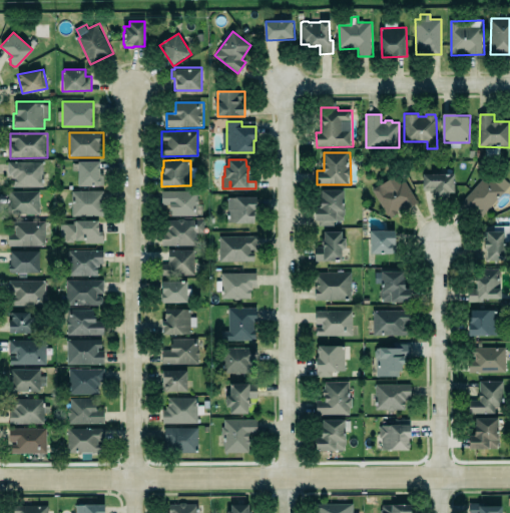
[(77,162),(71,162),(71,170),(77,171),(77,185),(103,185),(104,169),(99,169),(99,160),(77,160),(77,162)]
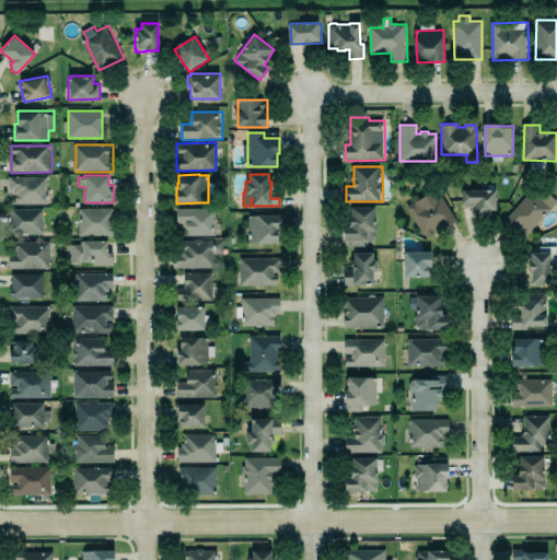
[(49,177),(11,177),(11,195),(18,195),(18,205),(49,205),(49,177)]
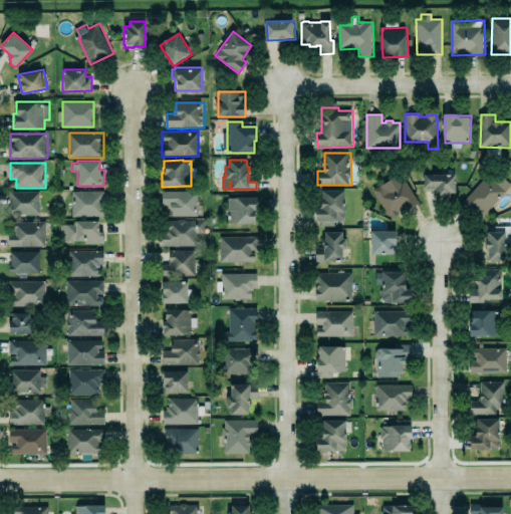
[(462,202),(488,174),(506,192),(483,216),(480,216),(476,213),(476,211),(479,209),(476,206),(472,211),(462,202)]
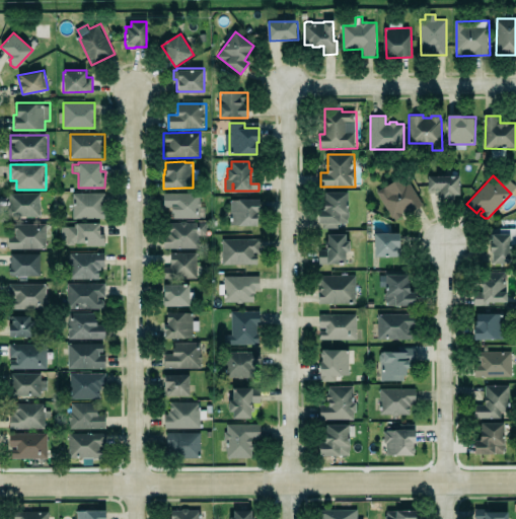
[(422,207),(409,176),(379,190),(393,221),(422,207)]
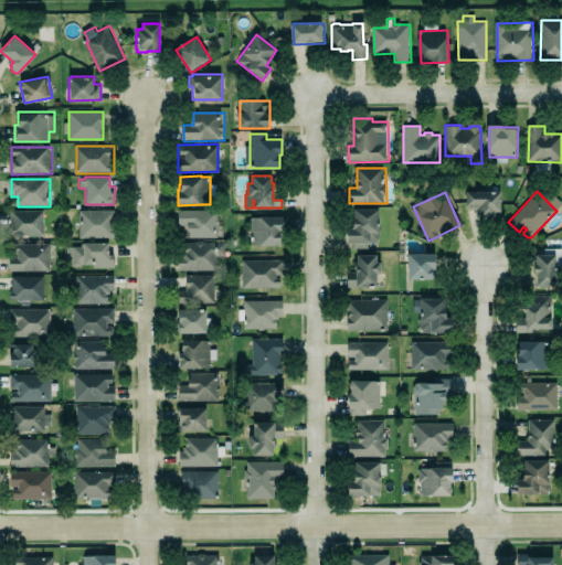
[(502,192),(468,192),(468,211),(481,211),(481,215),(502,216),(502,192)]
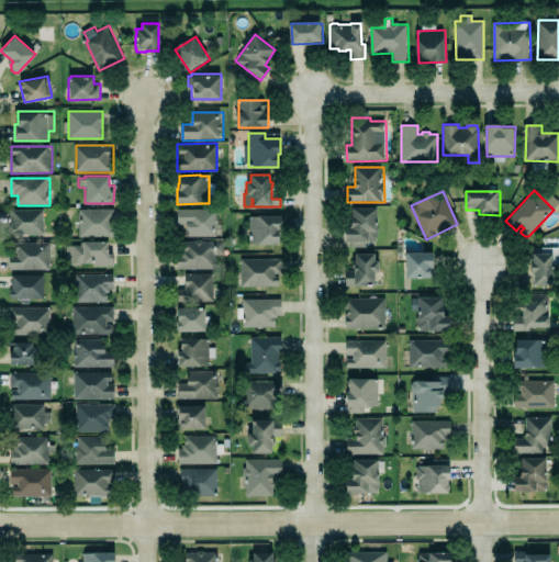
[(177,209),(177,223),(186,223),(186,229),(188,229),(188,236),(215,236),(215,224),(217,224),(217,216),(215,216),(215,209),(177,209)]
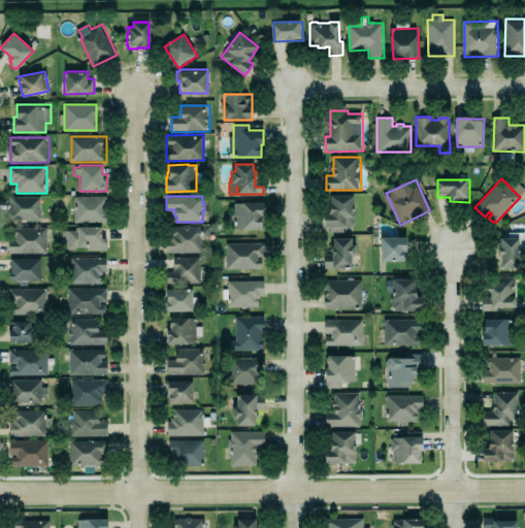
[(356,196),(333,196),(334,212),(326,213),(326,233),(347,233),(347,228),(357,228),(356,196)]
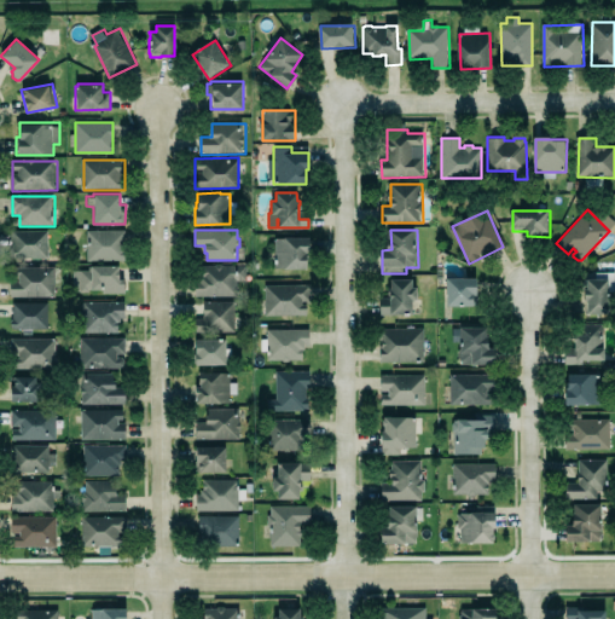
[(15,232),(15,259),(51,259),(50,231),(15,232)]
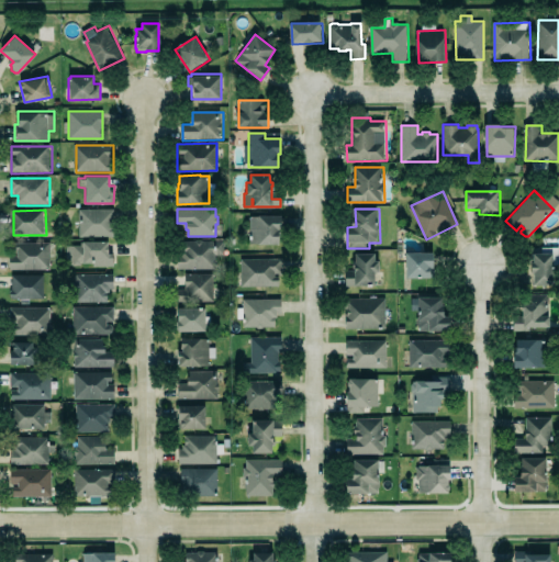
[(115,211),(81,210),(81,236),(115,237),(115,211)]
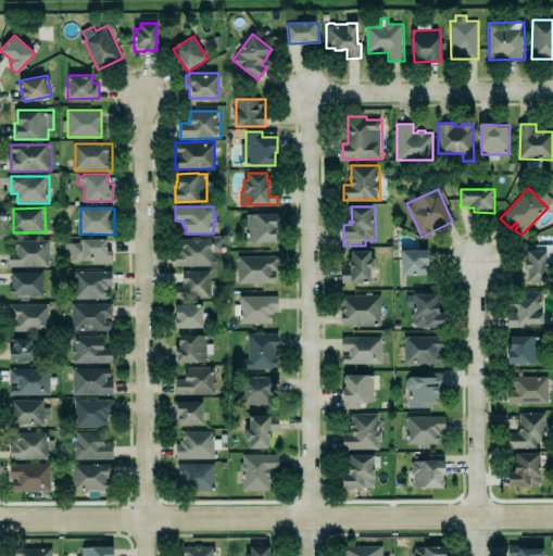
[(247,213),(254,213),(277,213),(277,228),(275,229),(275,241),(255,241),(255,240),(247,240),(247,236),(246,236),(246,232),(248,232),(248,228),(247,227),(247,213)]
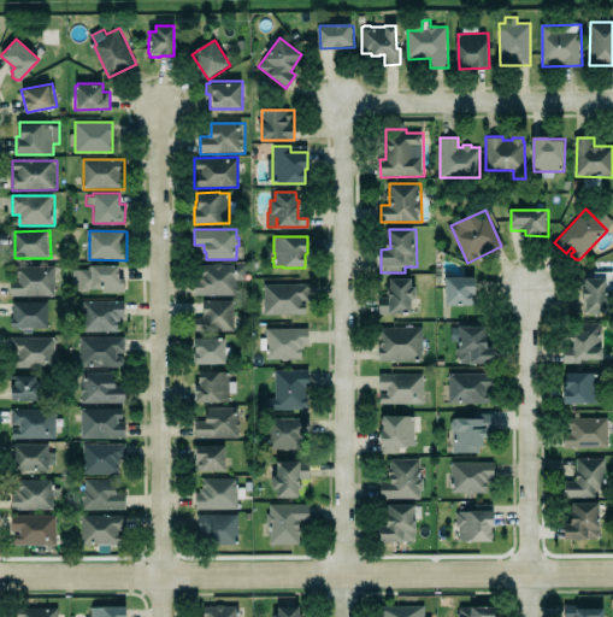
[(124,292),(101,292),(101,289),(101,288),(88,288),(88,291),(71,289),(72,269),(88,269),(88,265),(90,265),(90,264),(118,265),(118,278),(123,278),(124,292)]
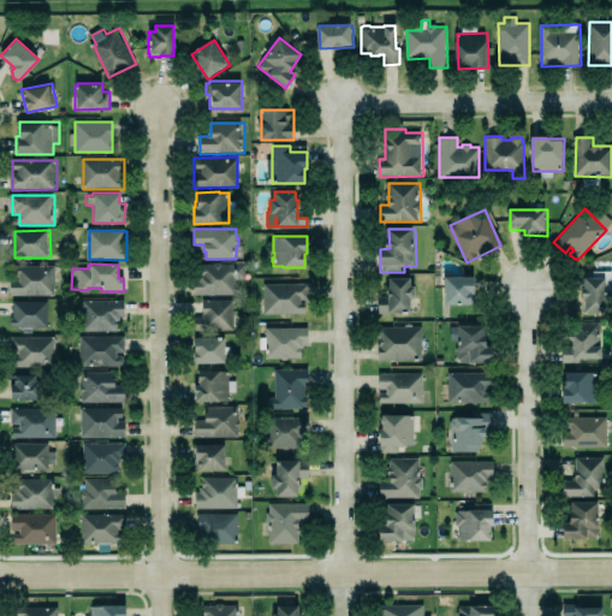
[(197,295),(238,296),(238,280),(248,280),(248,265),(197,264),(197,295)]
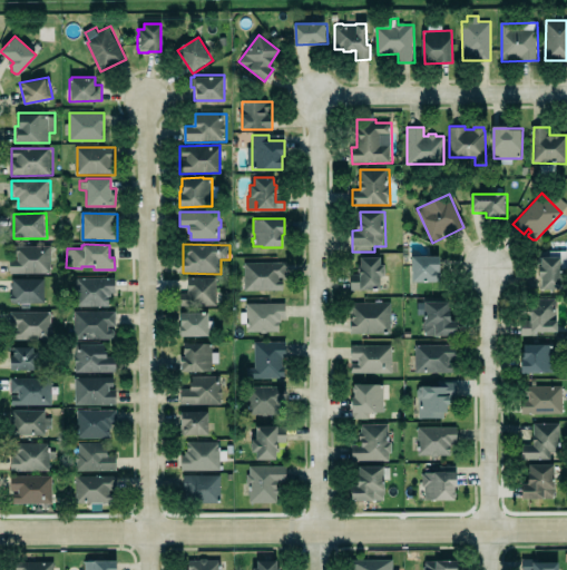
[(50,245),(12,245),(10,248),(10,253),(12,255),(17,255),(17,258),(9,258),(9,273),(50,273),(50,245)]
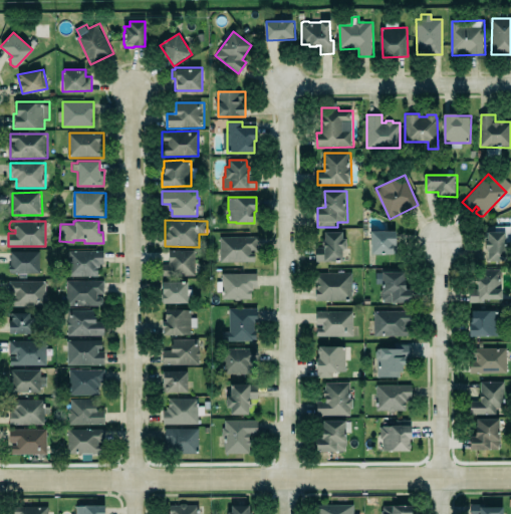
[(370,231),(396,230),(396,253),(371,254),(370,231)]
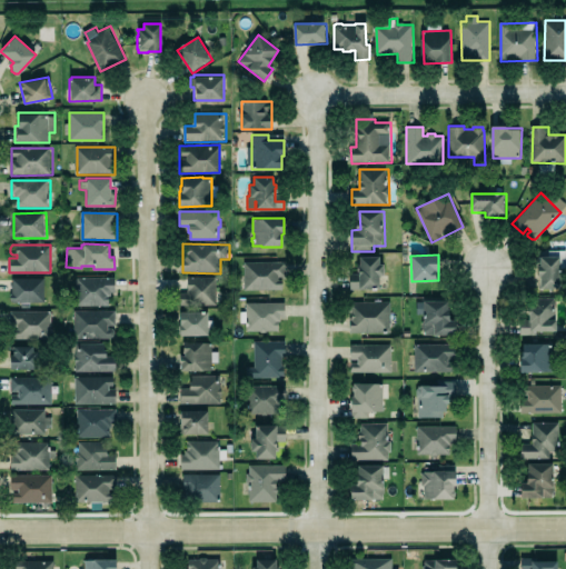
[(562,290),(563,257),(539,256),(538,289),(562,290)]
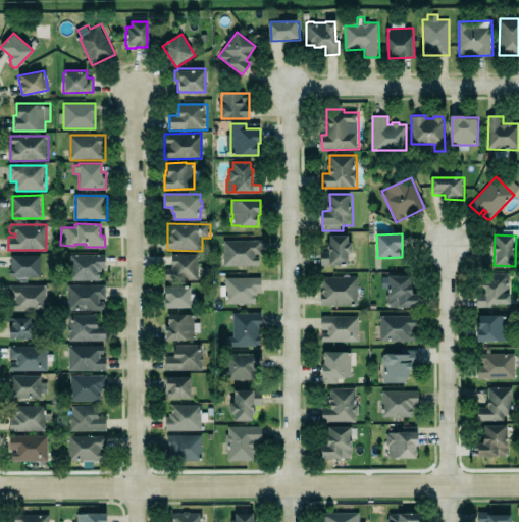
[(352,236),(330,237),(331,251),(322,251),(322,266),(350,265),(350,254),(352,254),(352,236)]
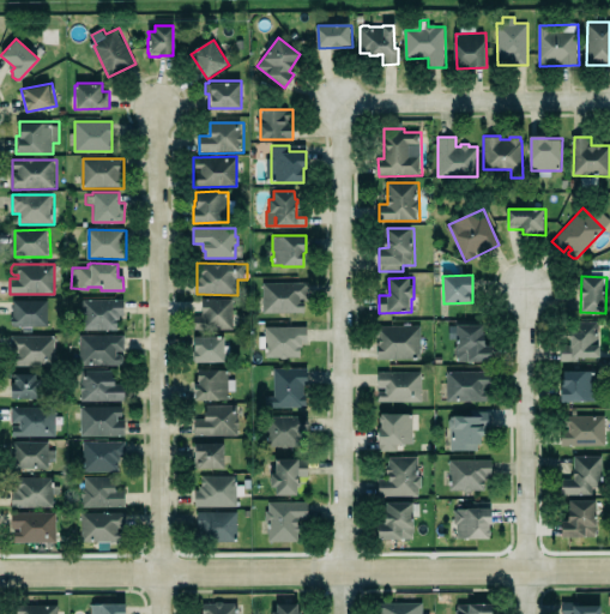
[(307,281),(261,282),(261,313),(305,312),(305,301),(299,301),(299,299),(307,299),(307,281)]
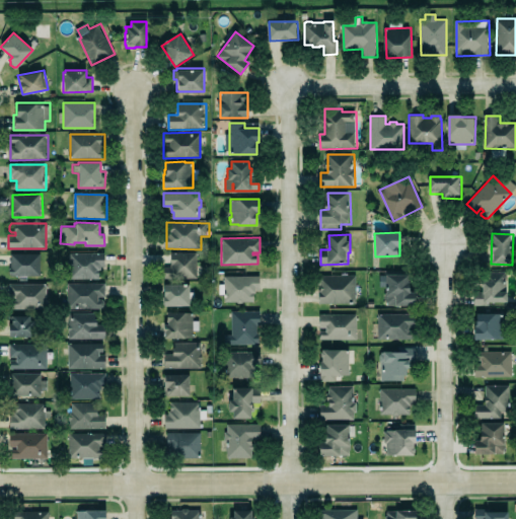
[(197,252),(197,278),(186,278),(186,275),(182,275),(182,278),(163,278),(163,267),(170,267),(170,252),(197,252)]
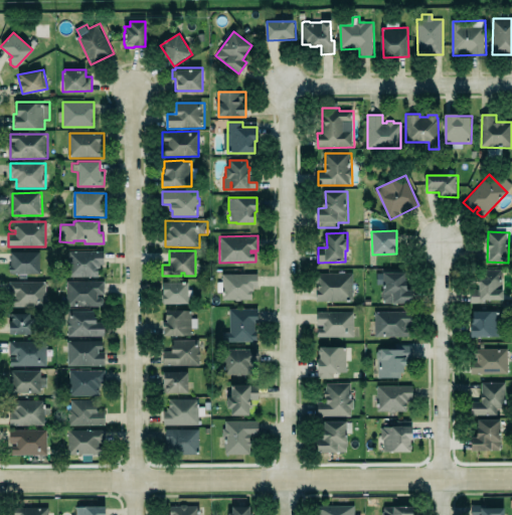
[(39,251),(39,274),(26,274),(26,278),(19,278),(19,274),(11,274),(9,272),(8,267),(10,265),(10,251),(39,251)]
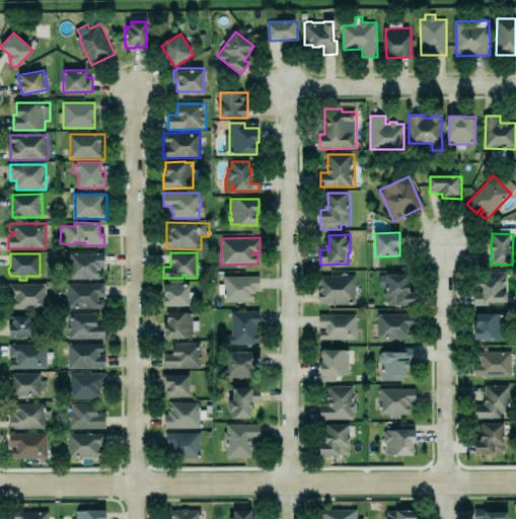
[(106,253),(71,253),(72,280),(101,279),(101,269),(106,269),(106,253)]
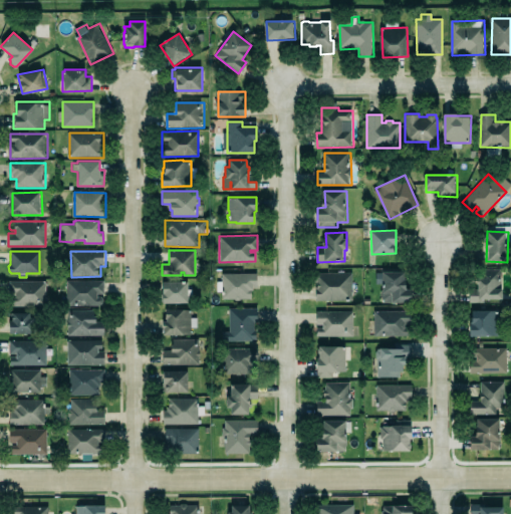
[(484,269),(501,269),(502,298),(484,299),(484,301),(469,302),(469,289),(477,289),(477,277),(484,277),(484,269)]
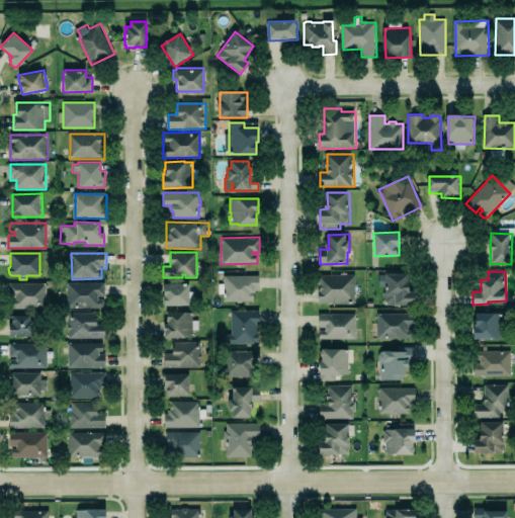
[(318,301),(355,301),(355,274),(318,274),(318,282),(319,282),(319,289),(318,289),(318,301)]
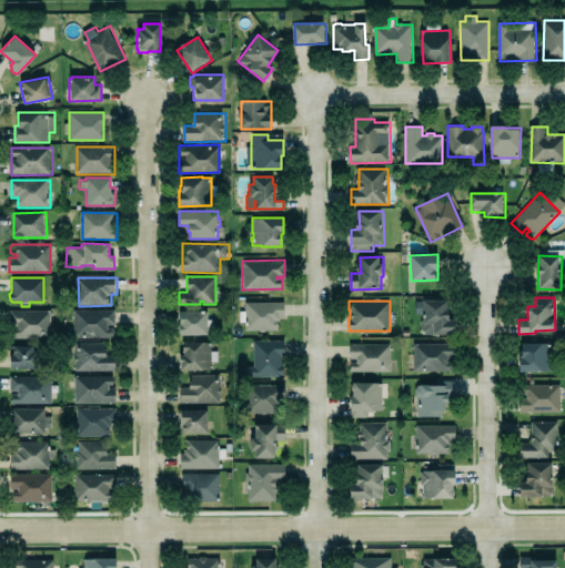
[(454,333),(454,318),(449,318),(449,314),(447,314),(447,308),(446,307),(446,301),(422,301),(423,321),(421,322),(421,327),(423,330),(423,333),(454,333)]
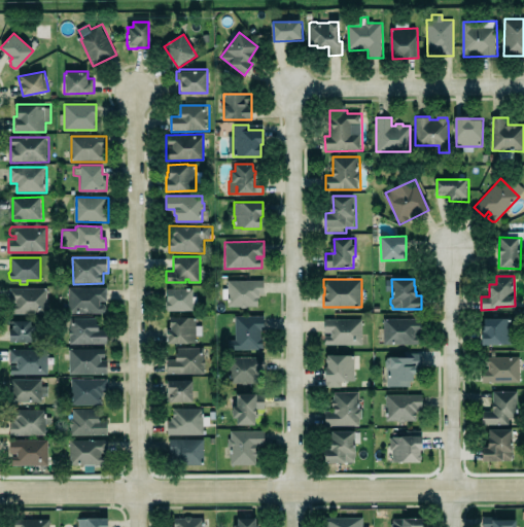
[(230,281),(230,308),(259,307),(259,296),(266,296),(266,281),(230,281)]
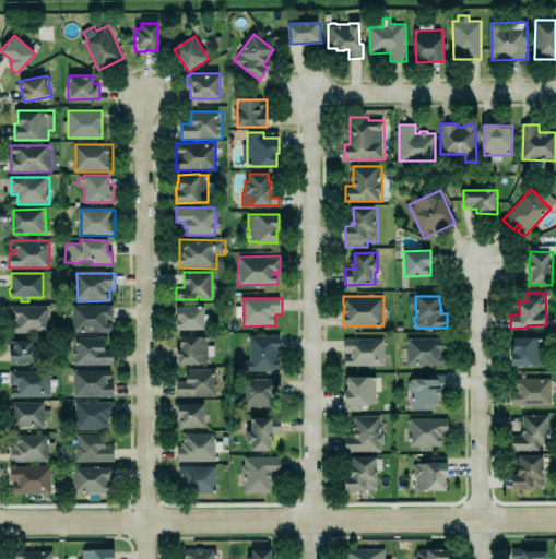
[(9,321),(15,321),(15,322),(10,322),(11,334),(51,333),(50,304),(8,305),(9,321)]
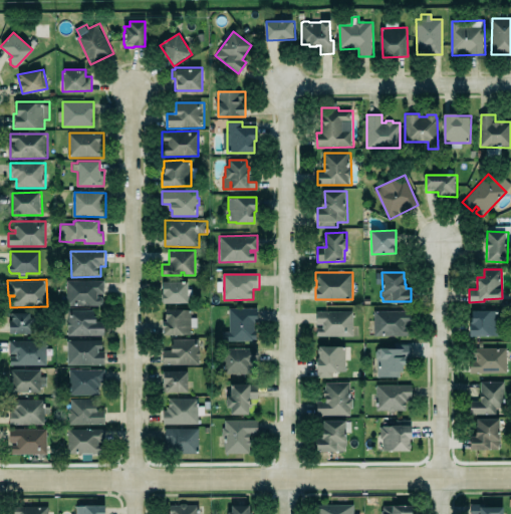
[(66,280),(103,280),(103,293),(97,293),(97,296),(100,296),(102,298),(103,302),(100,305),(66,305),(66,280)]
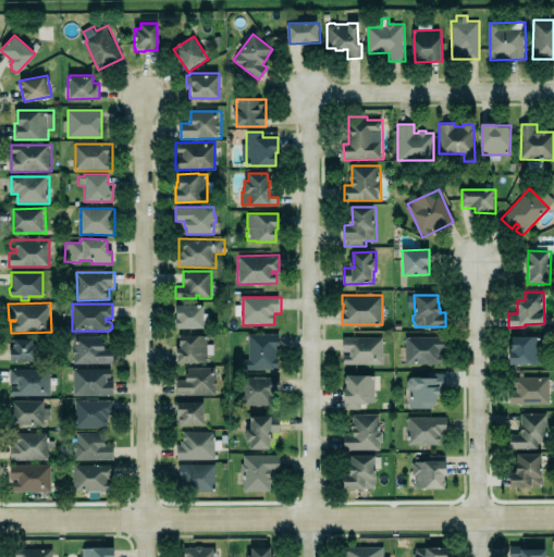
[(202,305),(202,313),(208,313),(208,323),(204,323),(204,329),(175,329),(175,305),(202,305)]
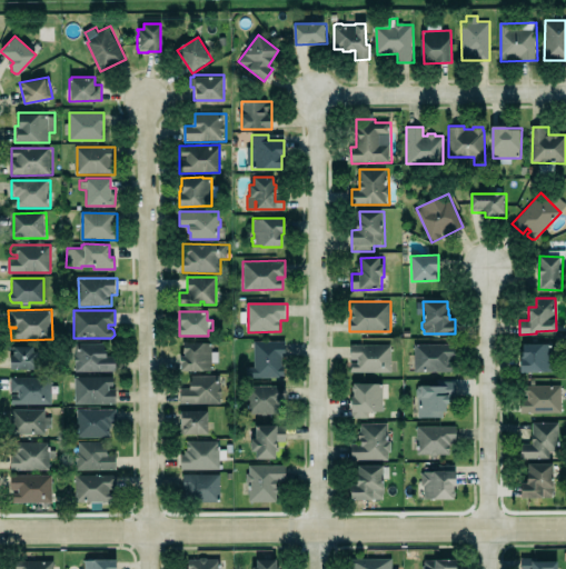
[(181,355),(179,355),(179,365),(180,365),(180,370),(212,370),(212,362),(219,362),(219,350),(212,350),(212,340),(181,341),(181,355)]
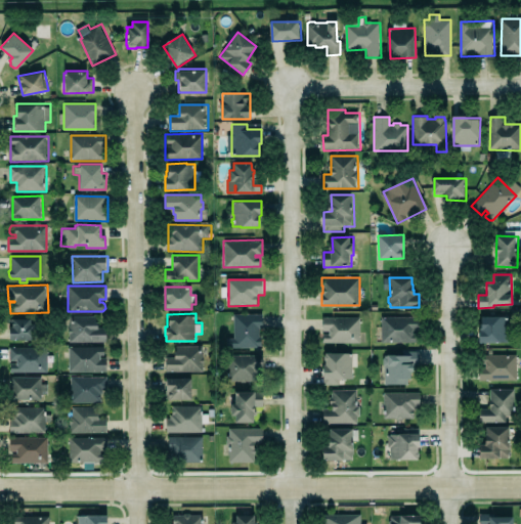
[(233,314),(262,313),(262,321),(262,329),(259,329),(259,336),(261,336),(261,341),(261,346),(258,346),(258,347),(227,347),(226,338),(233,338),(233,314)]
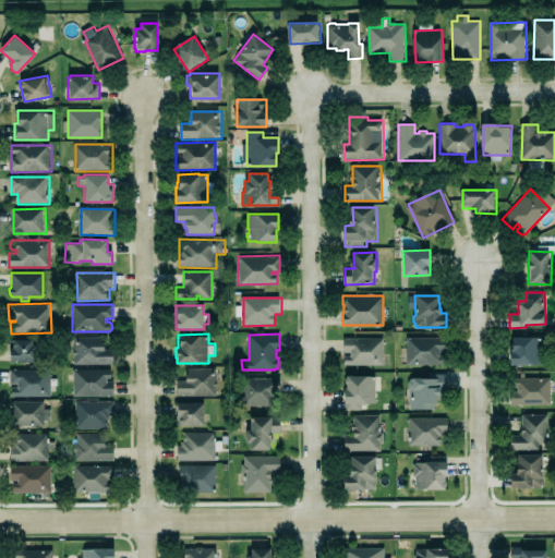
[(73,337),(101,336),(101,343),(104,343),(104,348),(113,348),(113,364),(74,364),(74,355),(73,355),(73,349),(73,337)]
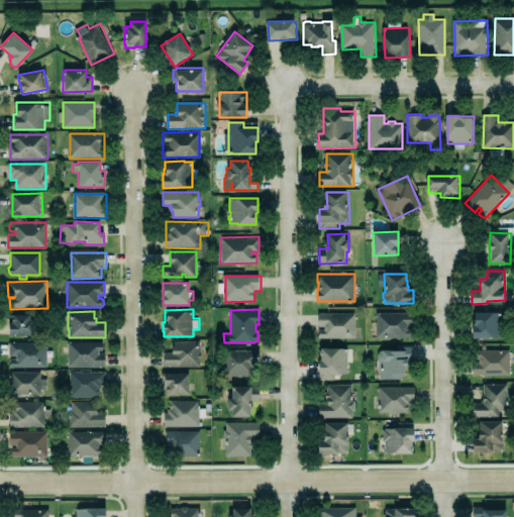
[(474,311),(501,311),(501,337),(472,337),(472,324),(473,324),(473,319),(474,319),(474,311)]
